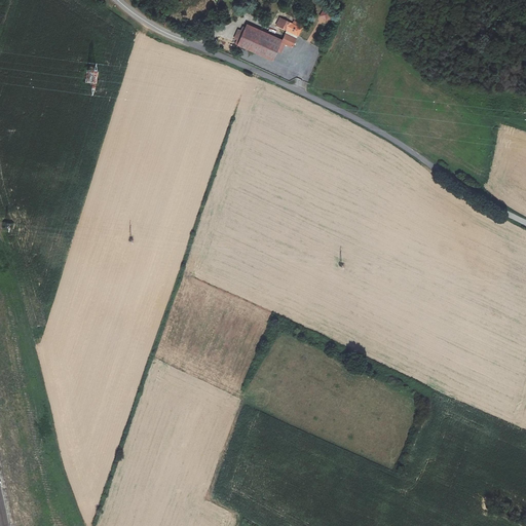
[(317,19),(329,25),(333,17),(322,11),(317,19)]
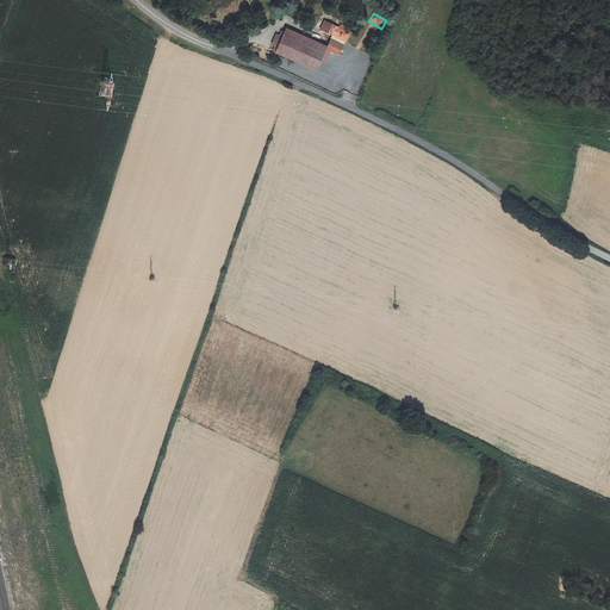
[(346,43),(350,32),(323,20),(319,32),(346,43)]
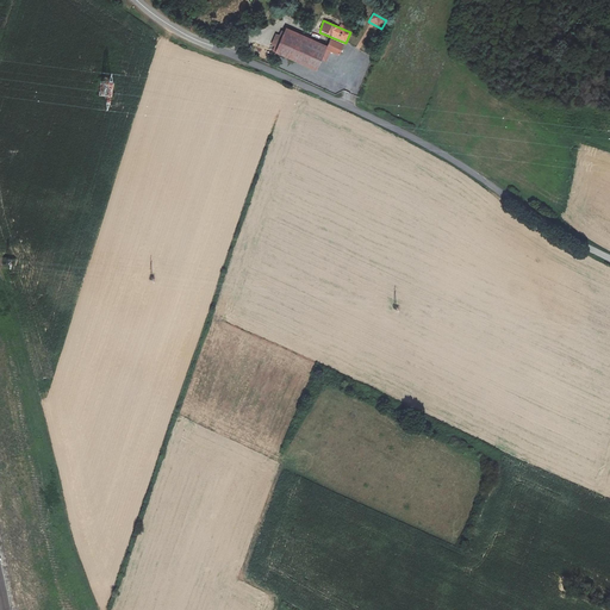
[(275,51),(317,69),(325,50),(285,32),(275,51)]
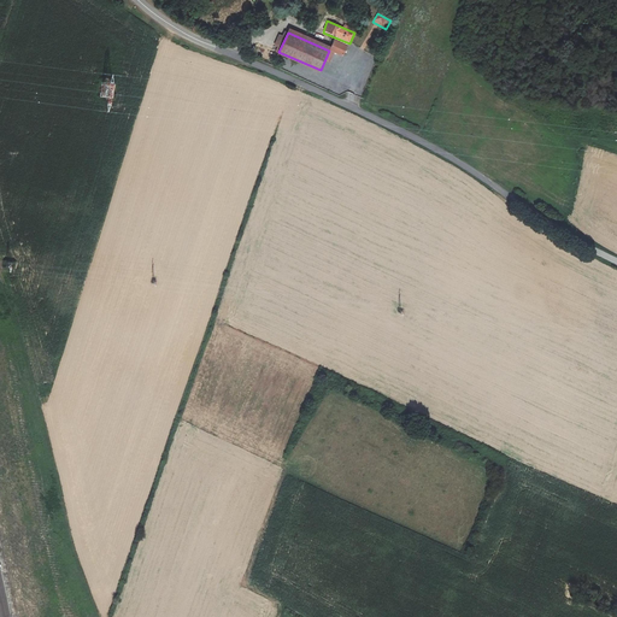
[(334,40),(330,50),(342,54),(347,46),(334,40)]
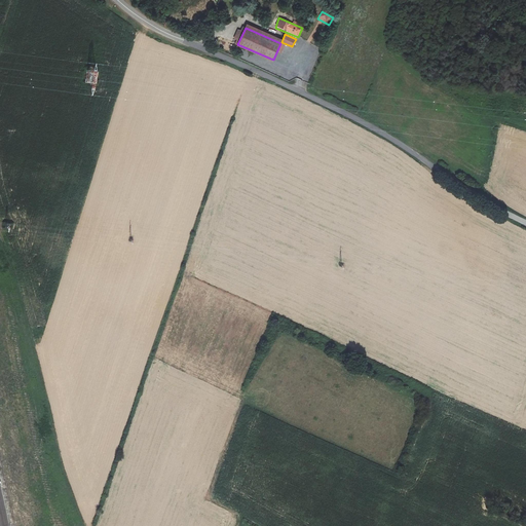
[(85,83),(97,84),(98,72),(87,71),(85,83)]
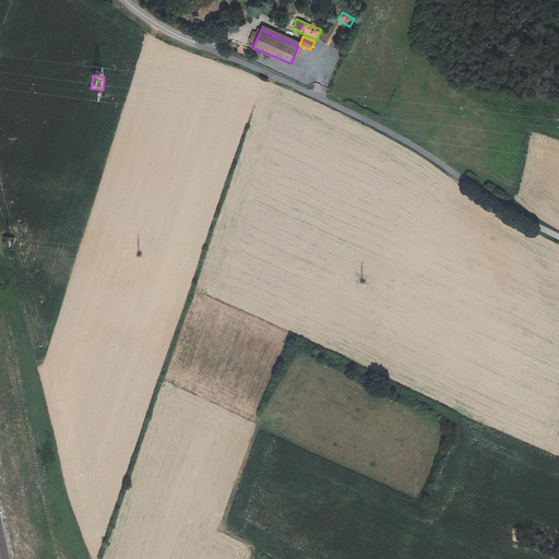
All buildings are outlined.
